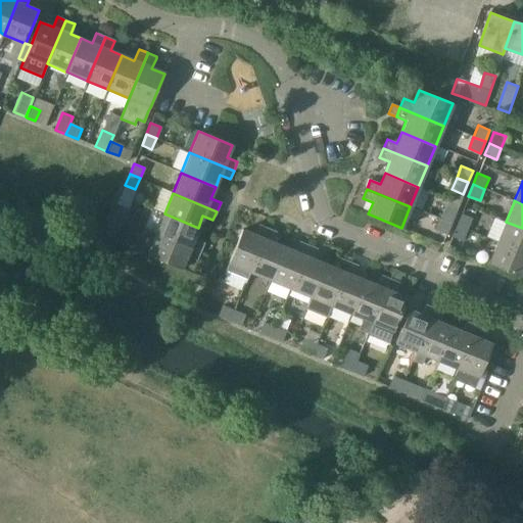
[(123,220),(128,208),(117,204),(112,216),(123,220)]
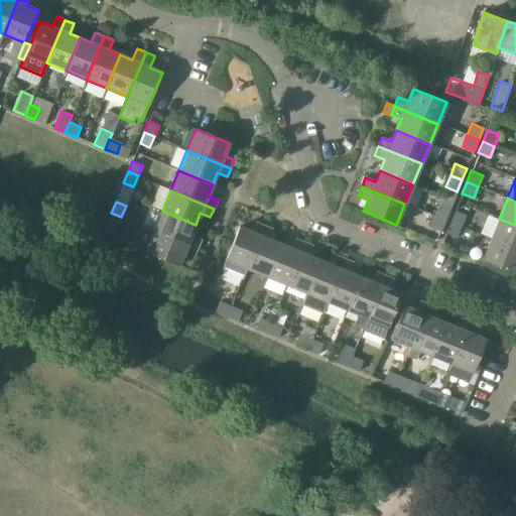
[(445,221),(450,210),(439,205),(434,216),(445,221)]
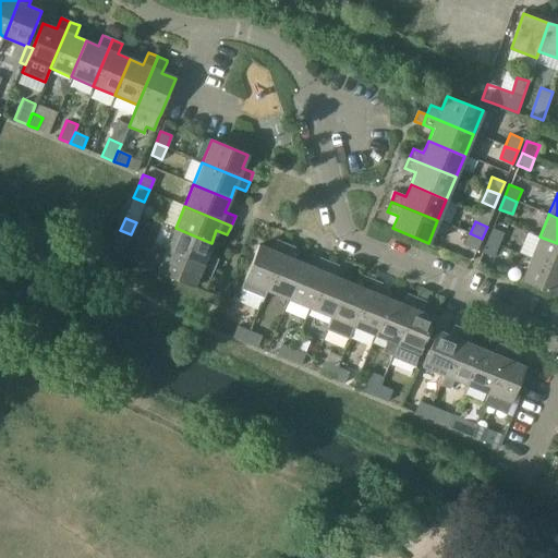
[(214,269),(217,259),(206,255),(211,243),(176,228),(166,250),(214,269)]
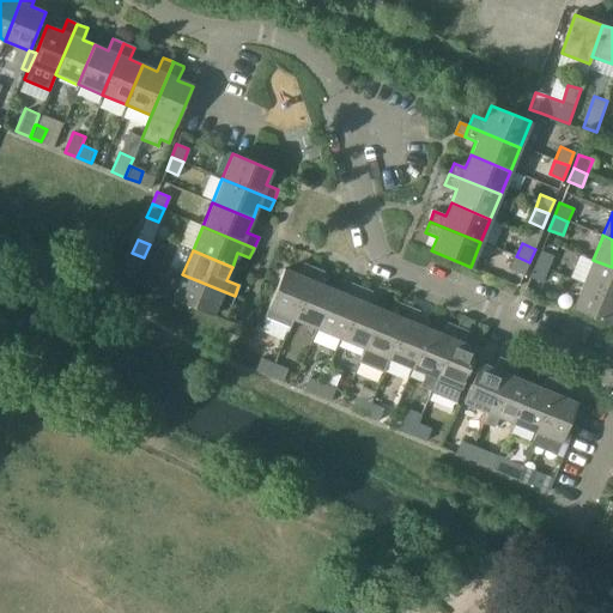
[(547,269),(553,256),(542,252),(536,265),(547,269)]
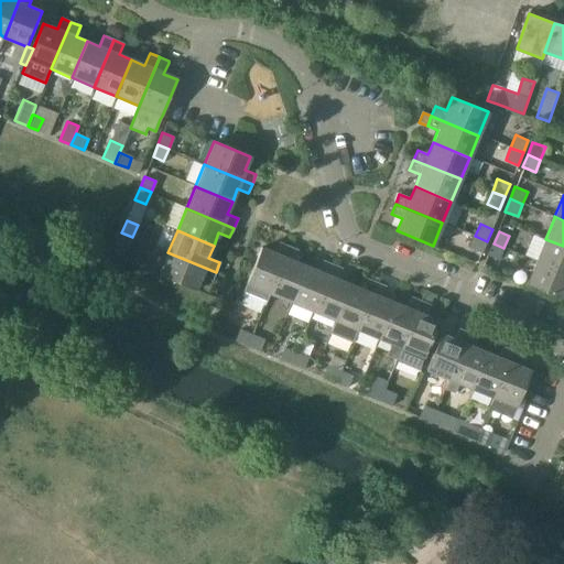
[(128,249),(132,237),(121,232),(117,245),(128,249)]
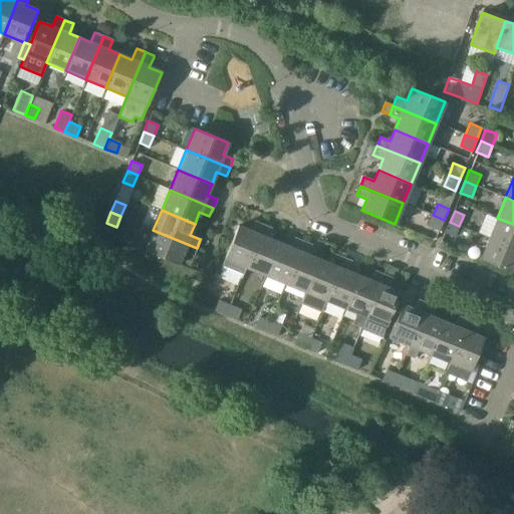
[(440,230),(444,220),(433,215),(429,226),(440,230)]
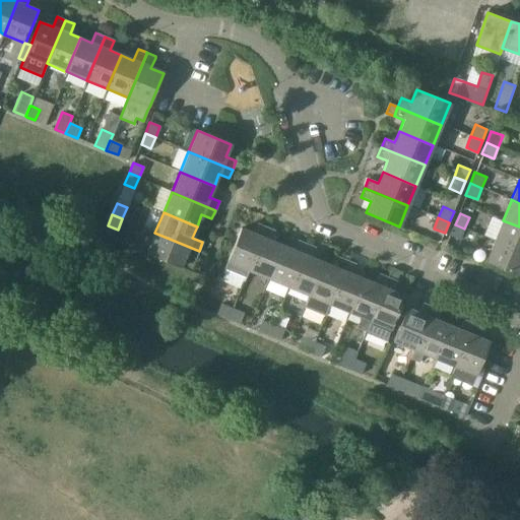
[(503,221),(495,241),(519,251),(519,226),(503,220),(503,221)]
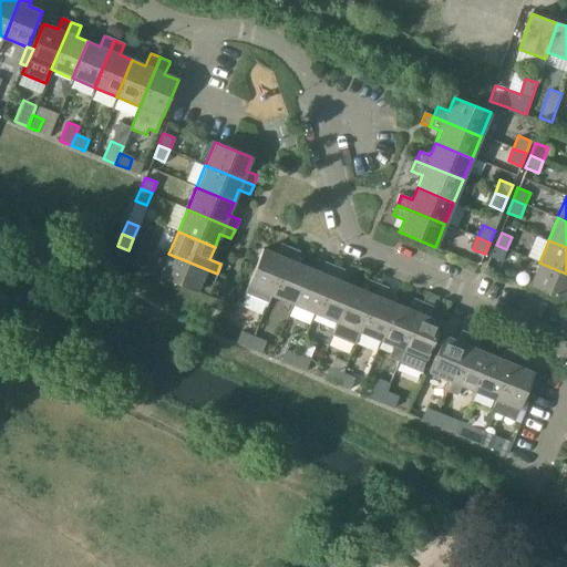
[(248,286),(244,297),(265,307),(266,307),(271,295),(290,248),(280,244),(276,255),(275,255),(263,249),(248,286)]
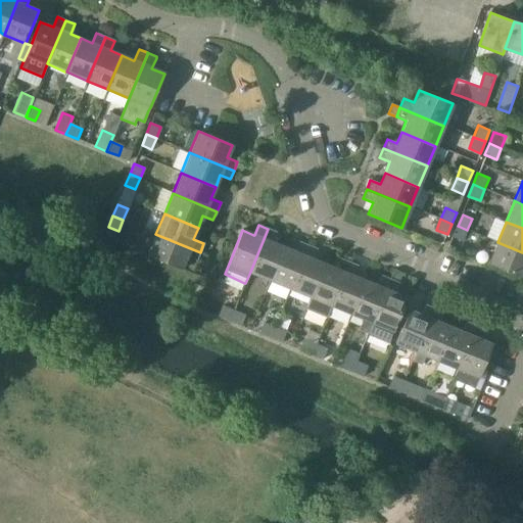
[(463,241),(467,230),(458,226),(453,237),(463,241)]
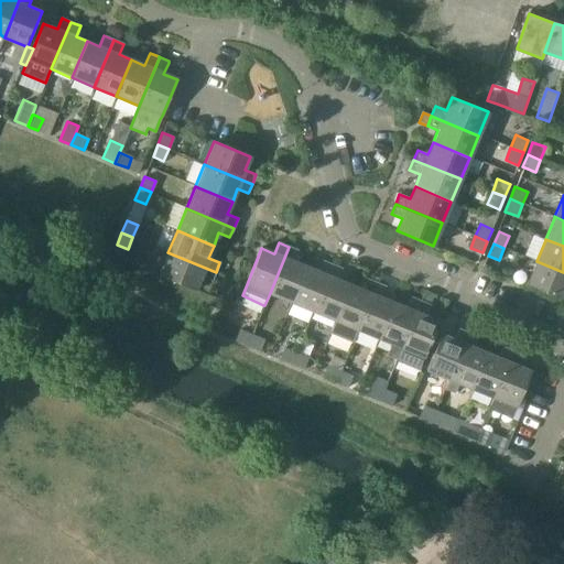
[(289,247),(270,293),(270,294),(292,303),(306,267),(305,266),(294,261),(299,250),(289,247)]
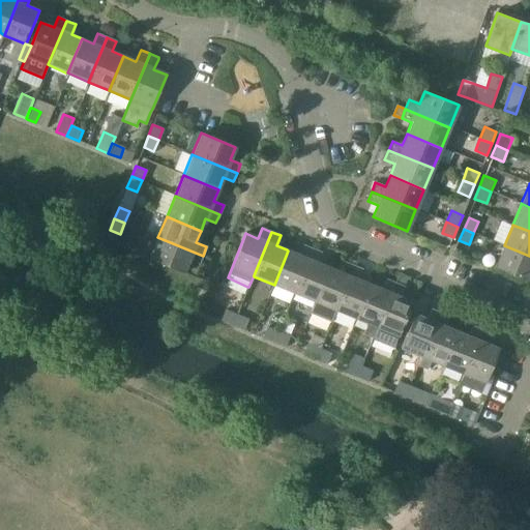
[(199,265),(203,256),(157,237),(149,258),(183,272),(188,261),(199,265)]
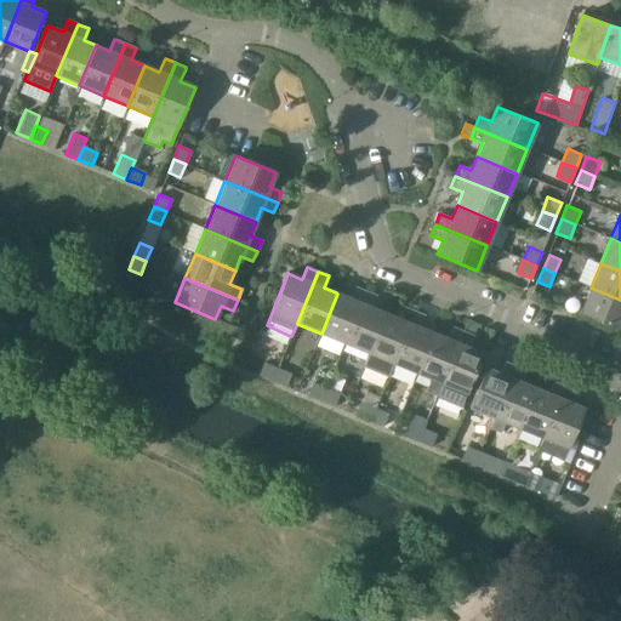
[(337,294),(322,334),(343,343),(345,343),(365,291),(366,291),(355,286),(354,288),(349,298),(337,294)]
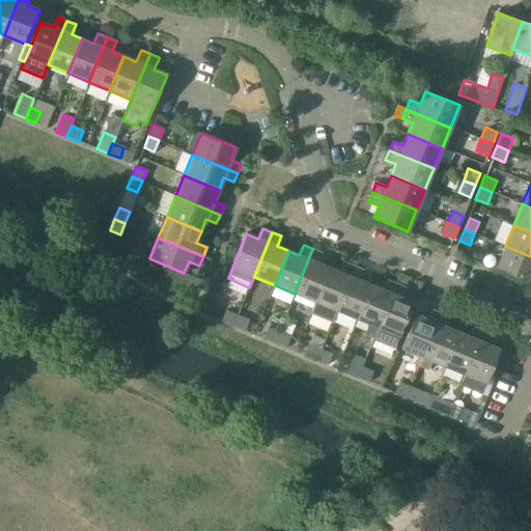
[(496,267),(496,268),(530,282),(530,281),(530,279),(530,256),(505,246),(504,247),(496,267)]
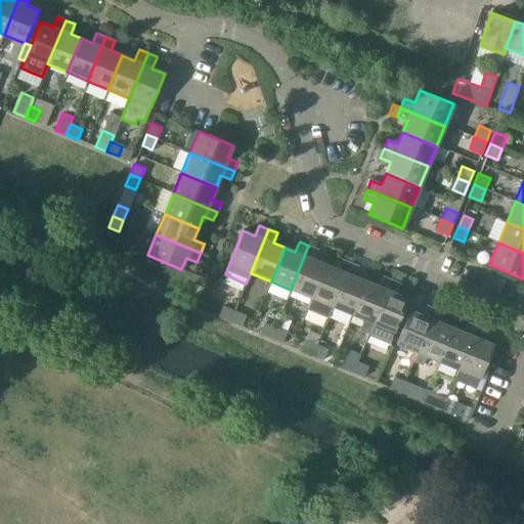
[(308,246),(291,290),(311,298),(325,264),(324,264),(314,259),(318,250),(309,246),(308,246)]
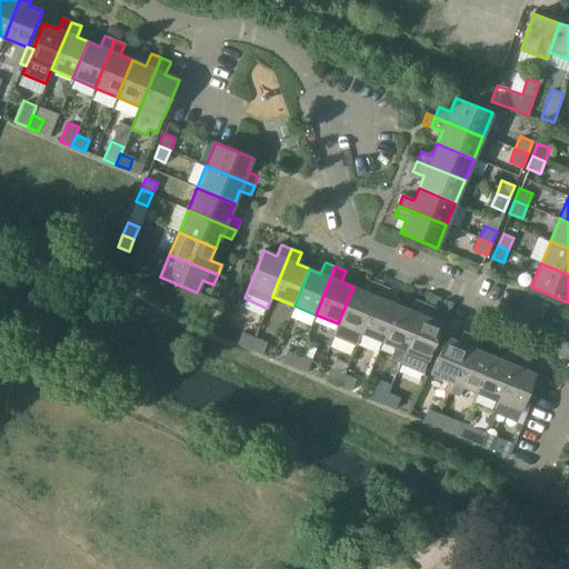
[(338,323),(332,336),(355,345),(356,346),(360,333),(380,286),(380,285),(370,280),(370,281),(366,292),(353,287),(338,323)]
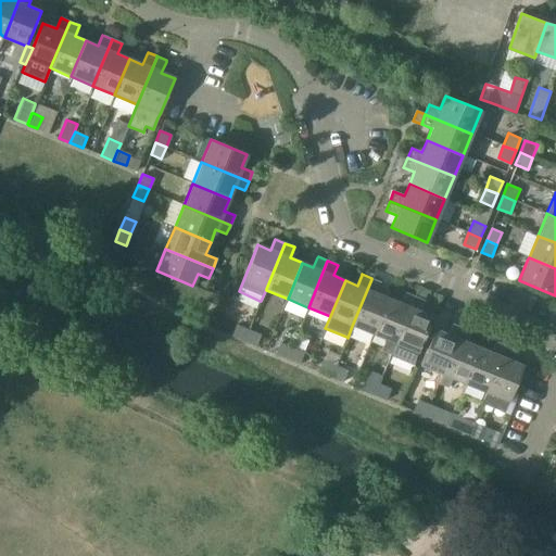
[(371,279),(352,326),(374,335),(388,298),(376,293),(381,281),(371,278),(371,279)]
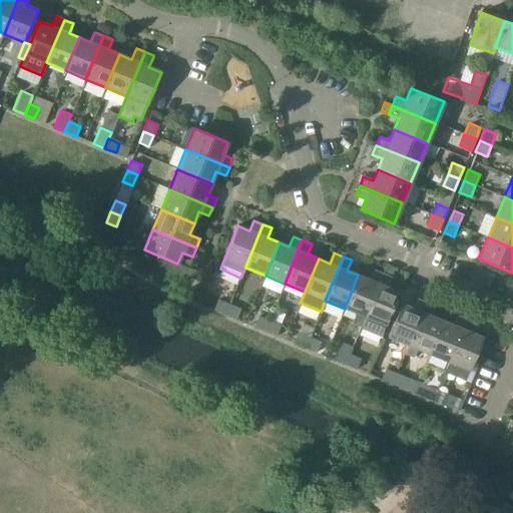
[(358,275),(345,309),(356,313),(351,325),(360,329),(382,275),(373,271),(369,280),(358,275)]
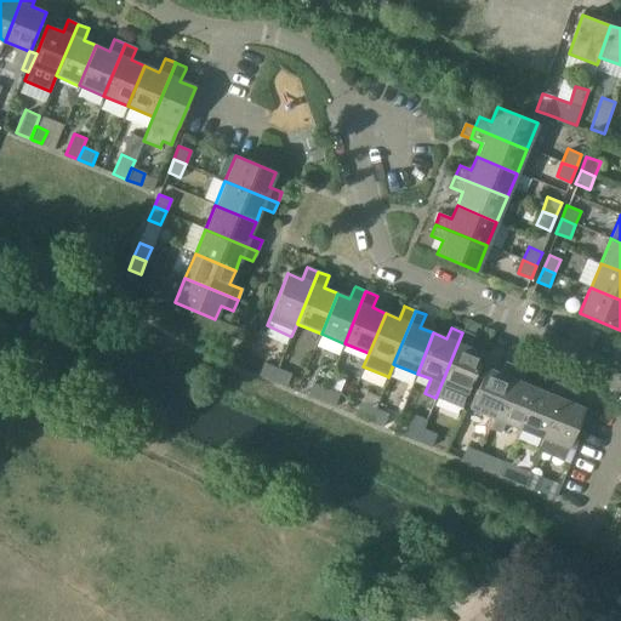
[(462,332),(436,398),(461,408),(467,394),(484,354),(468,347),(473,336),(462,332)]
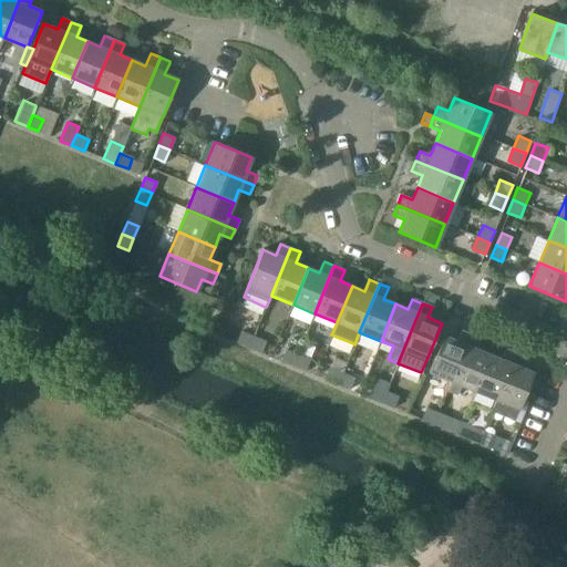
[(451,382),(471,334),(461,330),(456,341),(444,336),(429,372),(451,382)]
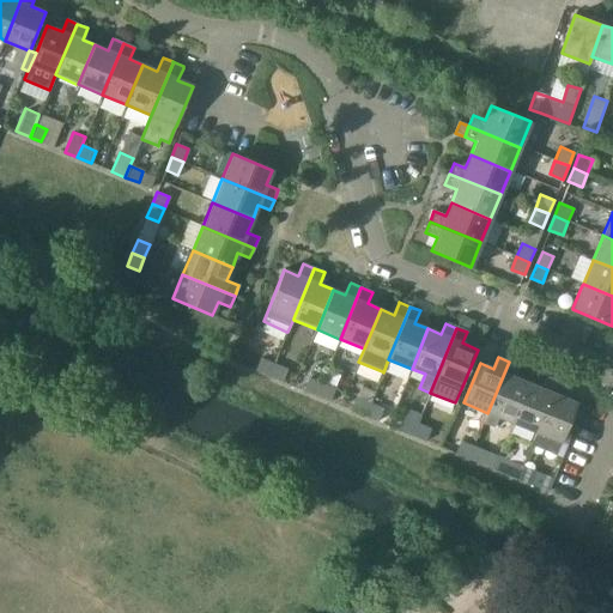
[(261,358),(256,370),(258,370),(269,376),(274,364),(261,358)]
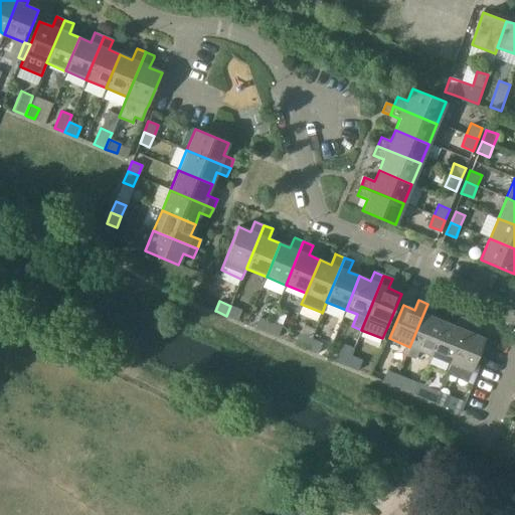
[(431,355),(444,322),(433,317),(437,308),(427,304),(409,347),(431,355)]
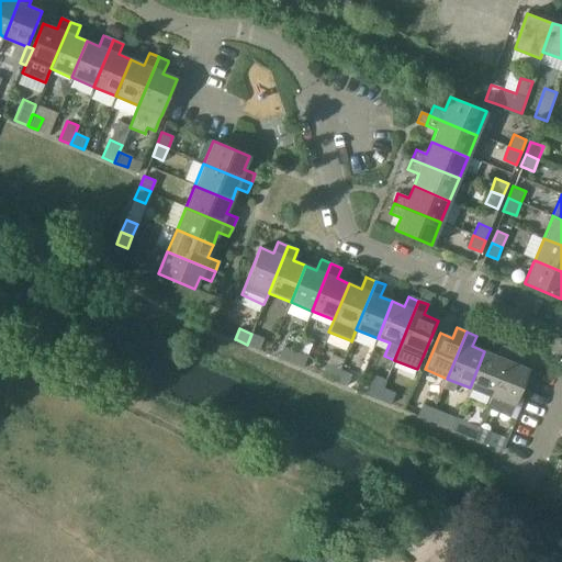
[(259,350),(263,339),(251,334),(247,346),(259,350)]
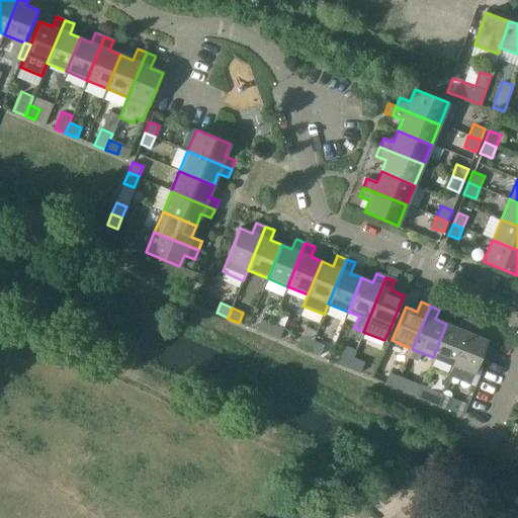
[(452,365),(470,323),(461,319),(457,329),(446,324),(433,357),(452,365)]
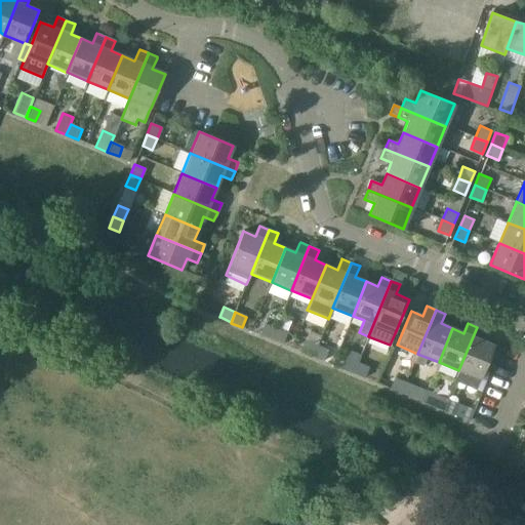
[(272,339),(276,329),(265,324),(260,334),(272,339)]
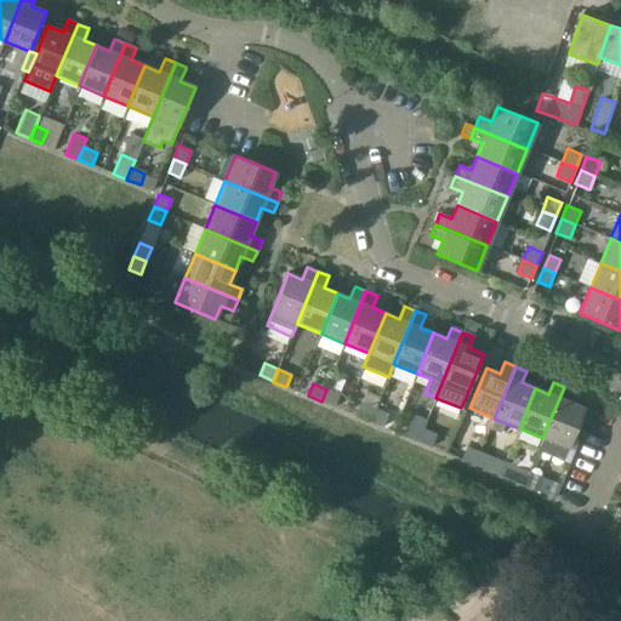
[(568,449),(585,409),(570,403),(575,392),(564,387),(542,438),(568,449)]
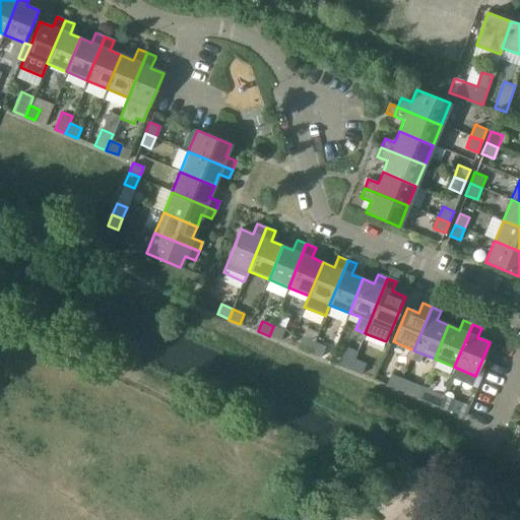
[(280,340),(284,331),(273,326),(269,336),(280,340)]
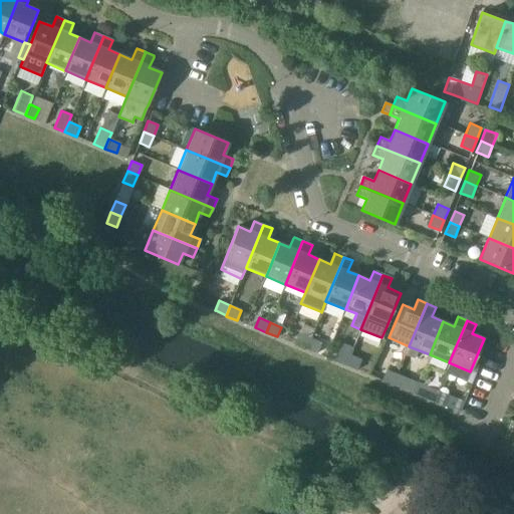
[(305,348),(309,338),(298,334),(294,344),(305,348)]
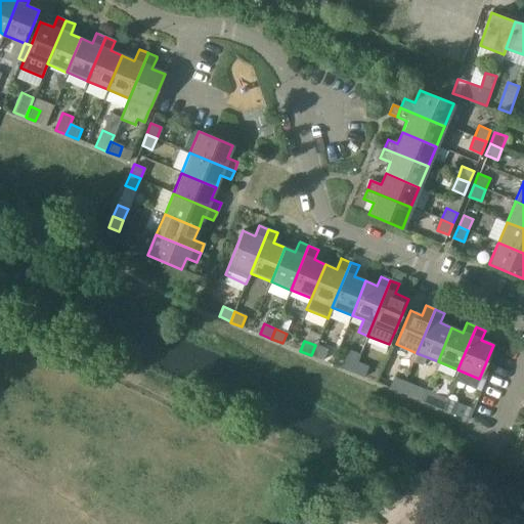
[(322,360),(326,350),(315,345),(311,355),(322,360)]
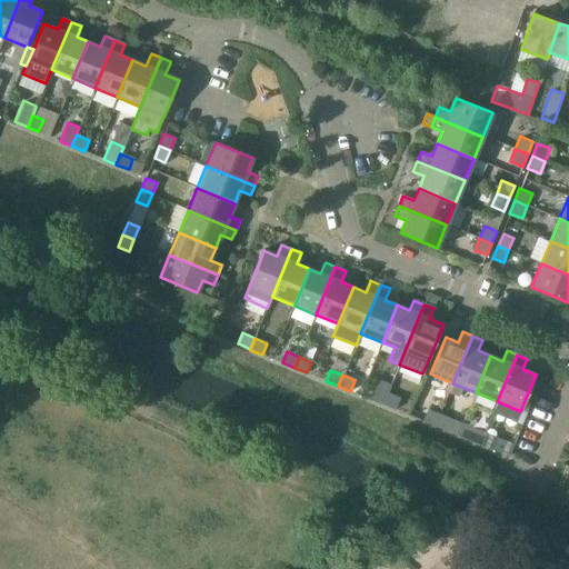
[(388,393),(391,386),(379,380),(375,388),(370,399),(382,405),(387,393),(388,393)]
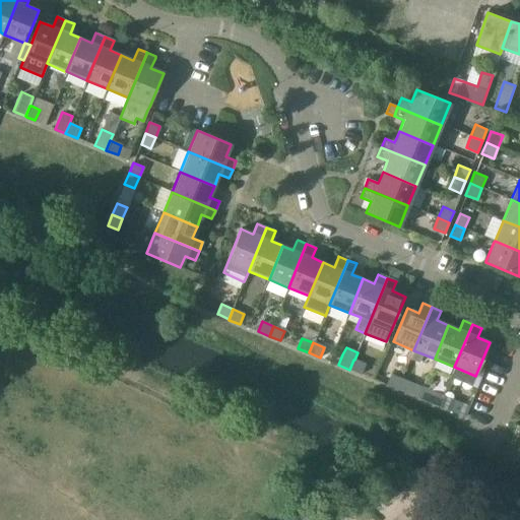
[(365,364),(354,360),(353,360),(349,370),(361,374),(365,364)]
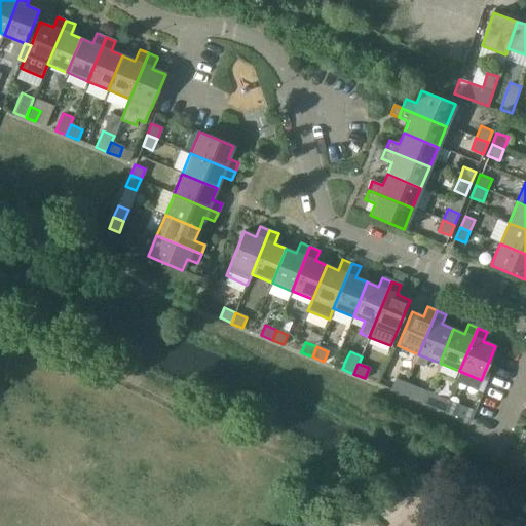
[(403,393),(407,384),(396,379),(391,389),(403,393)]
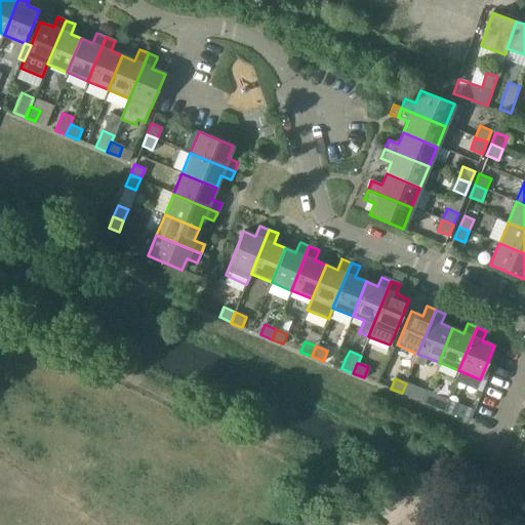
[(413,398),(417,388),(406,384),(402,393),(413,398)]
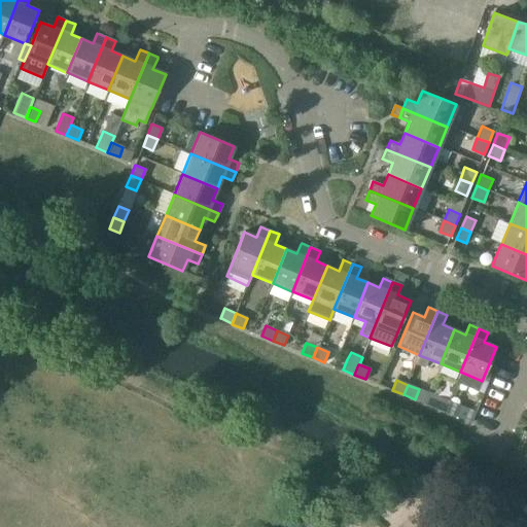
[(445,412),(449,402),(437,397),(433,407),(445,412)]
